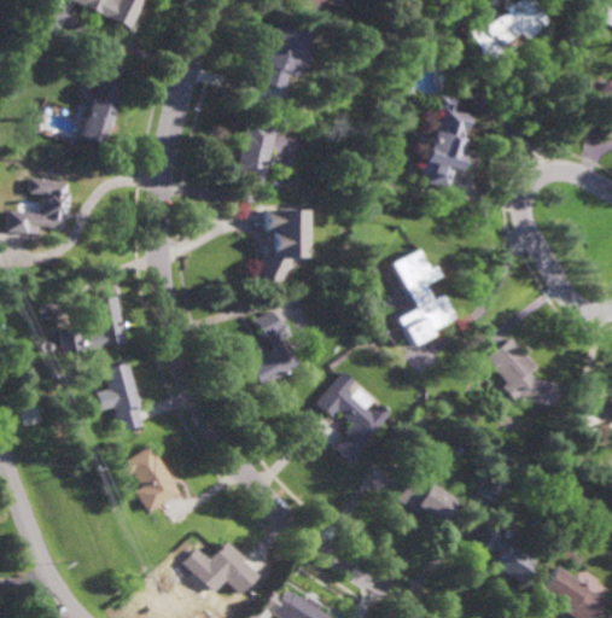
[(147,0),(134,29),(76,0),(147,0)]
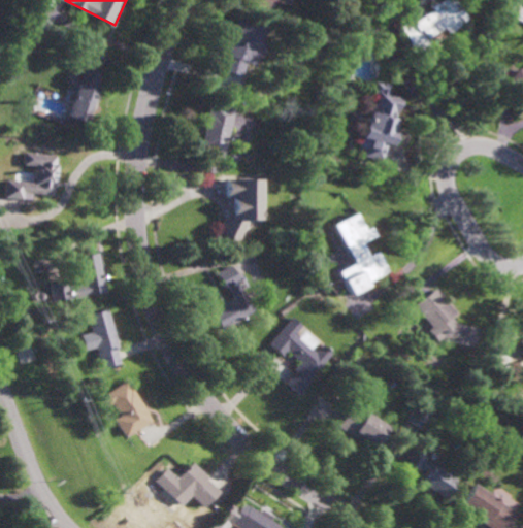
[(458,0),(470,19),(461,24),(462,26),(450,34),(448,30),(428,42),(430,45),(416,55),(411,45),(412,42),(402,27),(420,15),(416,9),(424,4),(428,11),(434,7),(433,7),(445,0),(458,0)]
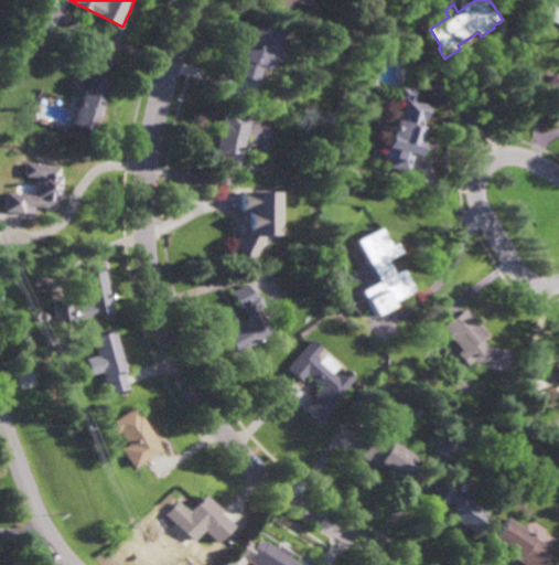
[(277,45),(281,46),(277,61),(272,60),(270,68),(261,66),(256,82),(235,75),(239,60),(236,59),(245,28),(248,29),(251,19),(282,28),(277,45)]
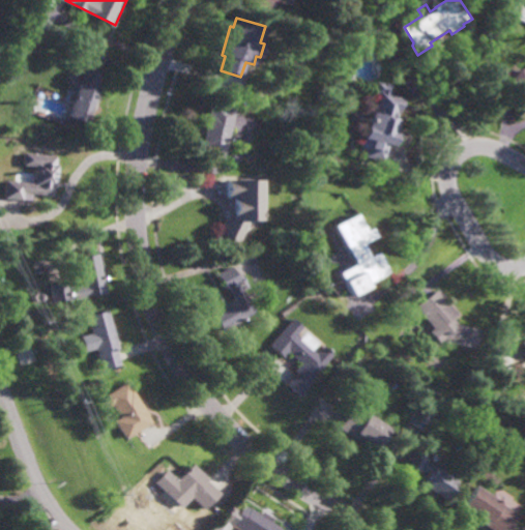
[(524,99),(514,90),(518,85),(513,81),(524,68),(524,99)]
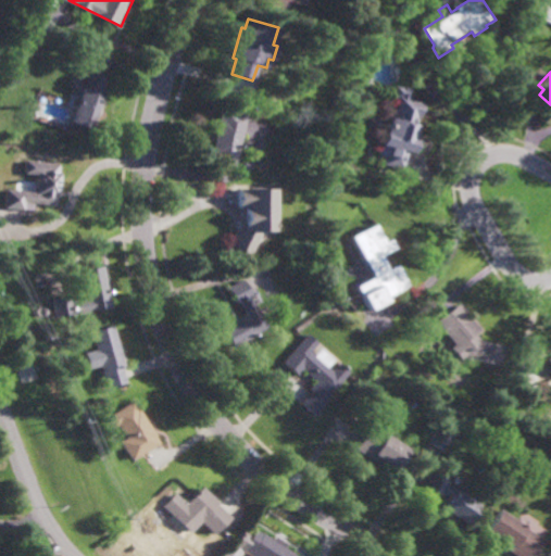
[(105,95),(108,96),(95,131),(73,123),(86,88),(87,88),(92,74),(111,80),(105,95)]
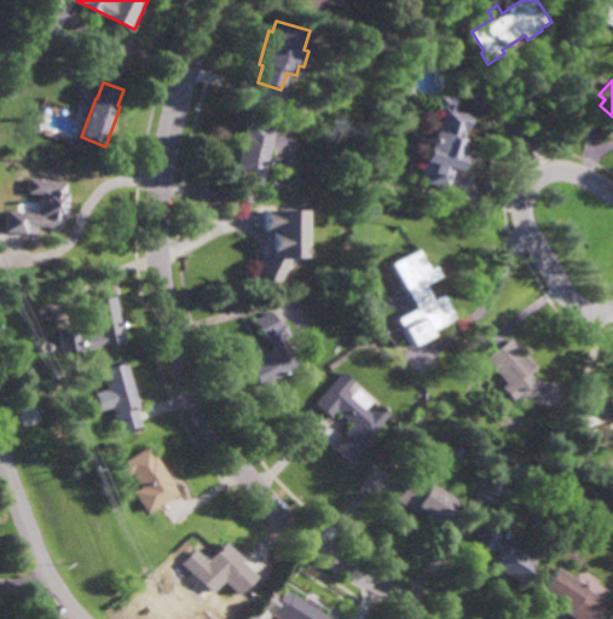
[(461,100),(457,110),(460,111),(461,110),(463,111),(463,113),(474,116),(470,126),(468,132),(467,132),(464,139),(468,140),(467,144),(468,145),(460,172),(457,171),(452,190),(431,183),(432,175),(424,173),(428,163),(426,162),(427,160),(426,158),(429,149),(429,150),(431,148),(439,121),(441,121),(445,110),(438,108),(441,94),(461,100)]
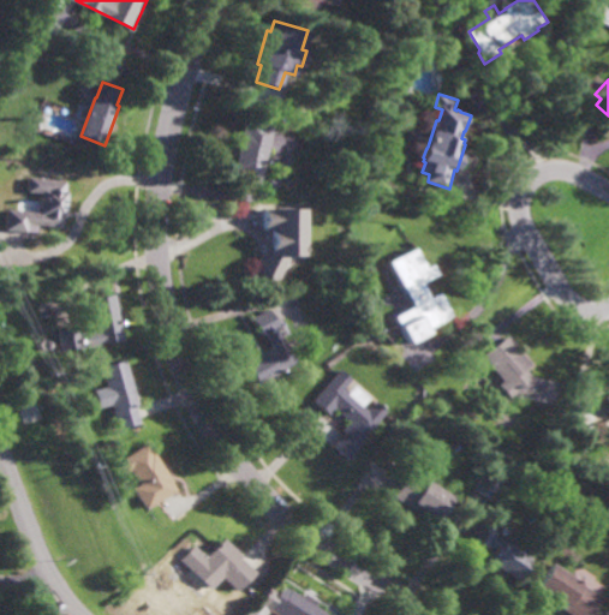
[(260,186),(234,181),(237,171),(236,171),(244,130),(245,130),(246,121),(272,126),(260,186)]
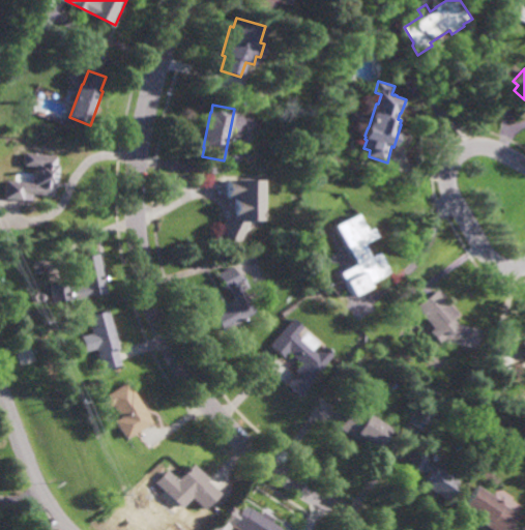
[(59,189),(57,189),(56,196),(27,193),(26,200),(7,199),(9,181),(37,183),(38,175),(37,175),(38,171),(39,171),(39,167),(27,165),(28,153),(59,156),(58,166),(61,166),(59,189)]
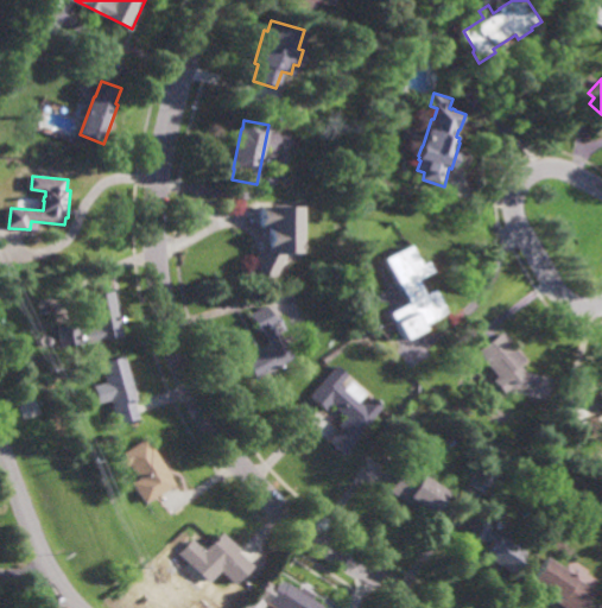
[(304,216),(303,216),(303,255),(289,255),(274,282),(254,270),(263,249),(261,249),(261,242),(265,242),(265,228),(267,228),(267,226),(261,226),(261,208),(304,208),(304,216)]
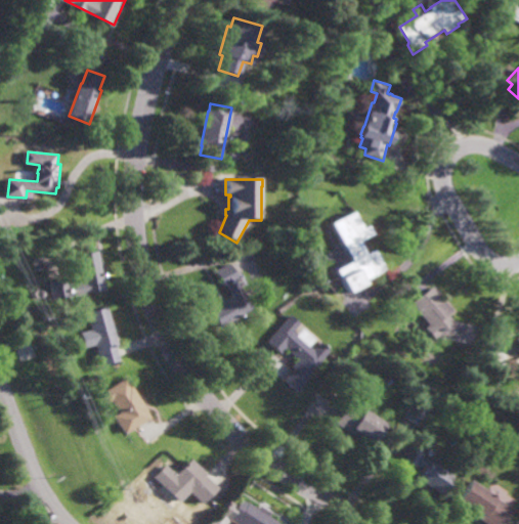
[(364,229),(370,226),(375,235),(361,242),(369,255),(377,251),(378,254),(381,253),(383,258),(381,259),(387,271),(366,282),(369,286),(352,295),(340,270),(354,263),(334,223),(355,213),(364,229)]
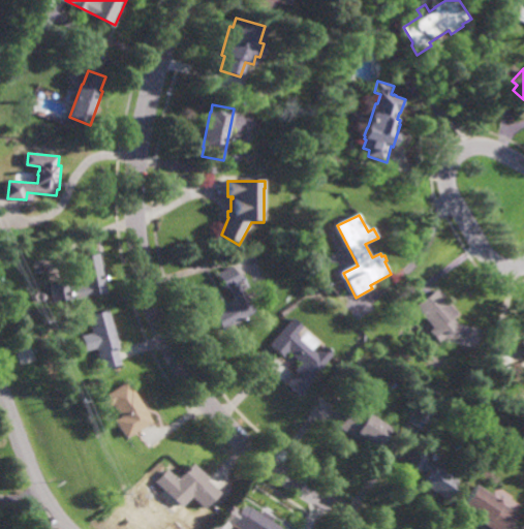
[(104,277),(105,277),(105,281),(104,281),(108,293),(86,298),(86,297),(55,302),(52,285),(68,282),(70,288),(84,285),(78,258),(99,253),(104,277)]
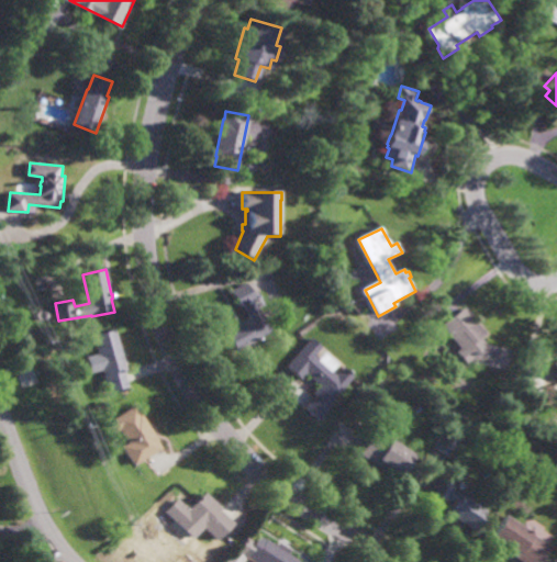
[(271,333),(234,352),(223,333),(249,318),(243,306),(242,306),(233,290),(248,282),(257,299),(254,300),(271,333)]
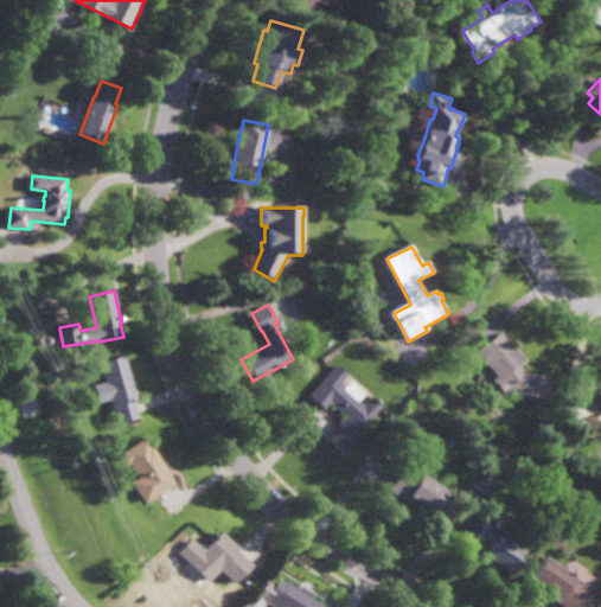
[(550,401),(519,393),(517,395),(512,389),(507,394),(497,379),(502,376),(483,351),(505,333),(517,349),(512,352),(529,372),(555,381),(550,401)]
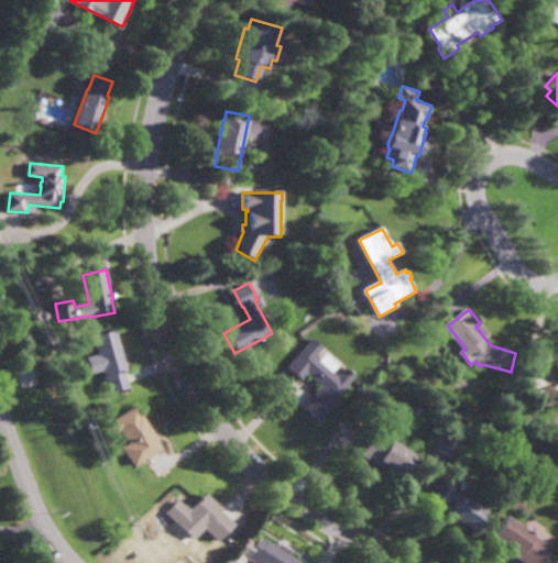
[(110,394),(95,335),(117,330),(128,373),(127,373),(130,388),(110,394)]
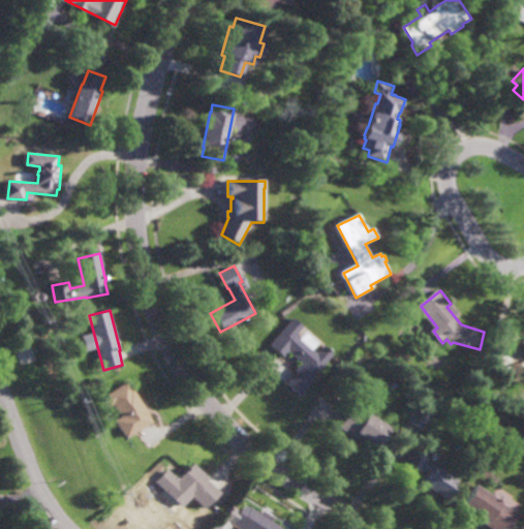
[(298,335),(318,353),(326,345),(336,354),(300,395),(286,383),(297,373),(296,372),(303,364),(290,352),(285,358),(271,345),(296,318),(305,327),(298,335)]
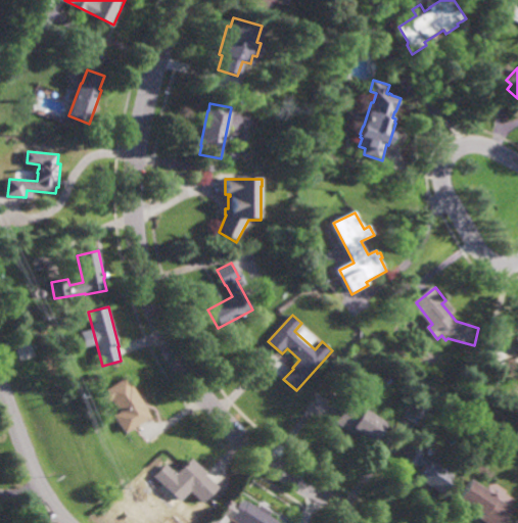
[(132,384),(134,383),(150,408),(149,409),(153,416),(128,432),(116,415),(123,411),(114,399),(109,402),(103,392),(112,386),(112,388),(128,378),(132,384)]
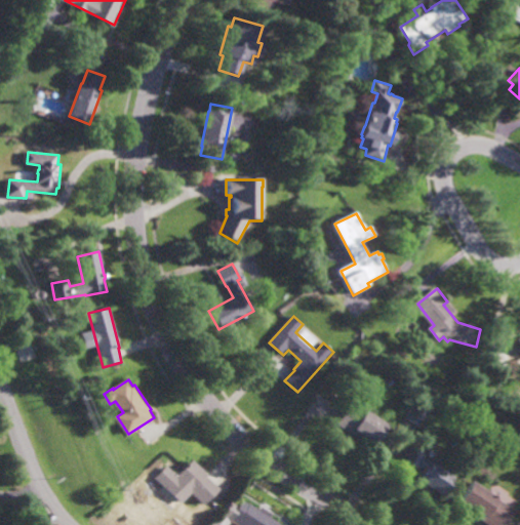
[(370,403),(376,407),(373,412),(389,422),(376,442),(360,432),(357,437),(336,423),(352,400),(365,409),(366,408),(367,409),(370,403)]
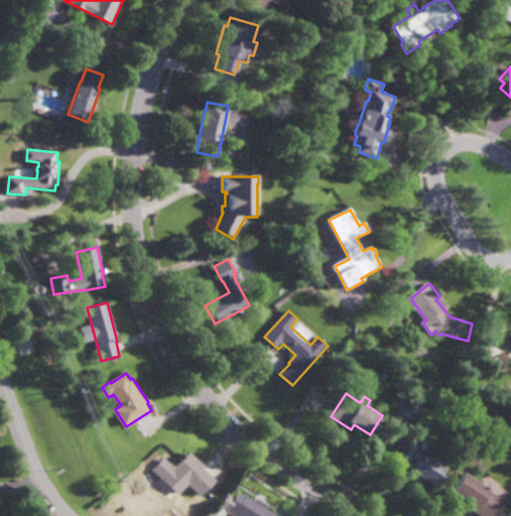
[(415,418),(401,409),(410,396),(423,405),(415,418)]
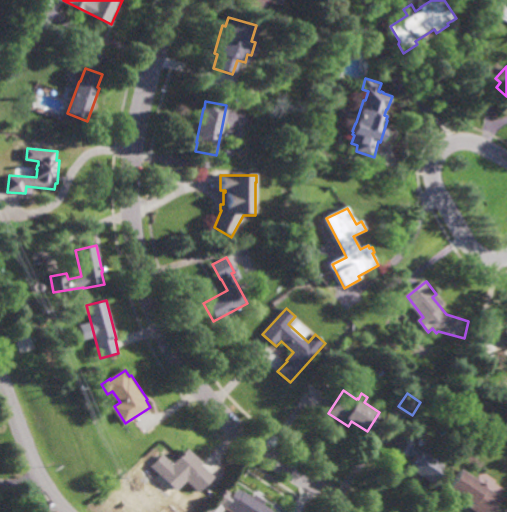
[(443,463),(441,465),(445,467),(435,483),(408,465),(413,458),(410,455),(409,457),(393,446),(402,434),(417,444),(416,445),(443,463)]
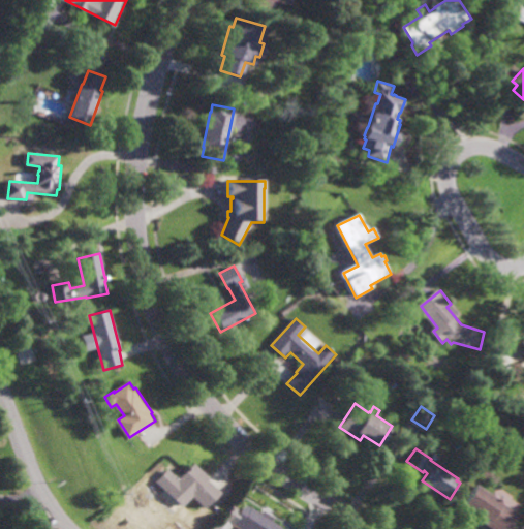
[(208,478),(220,492),(206,506),(194,495),(184,505),(158,479),(171,467),(180,477),(195,461),(210,476),(208,478)]
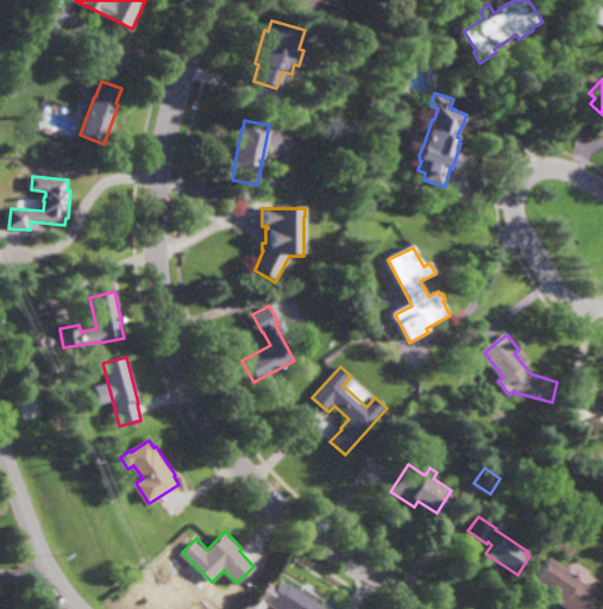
[(586,608),(569,608),(533,584),(536,579),(535,579),(551,557),(579,576),(579,577),(600,590),(586,608)]
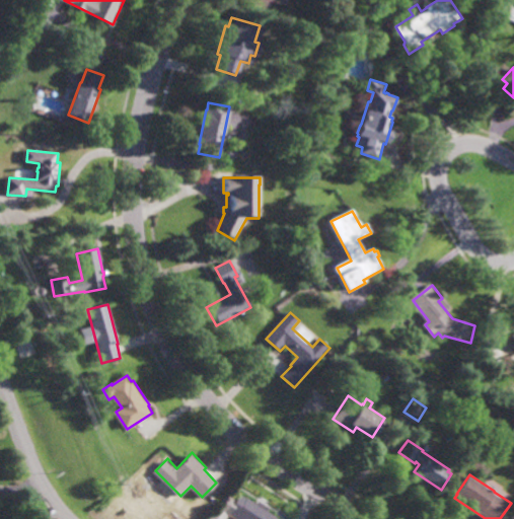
[(246,497),(247,497),(257,503),(258,500),(269,507),(267,509),(276,515),(275,517),(278,518),(239,518),(227,511),(239,493),(246,497)]
